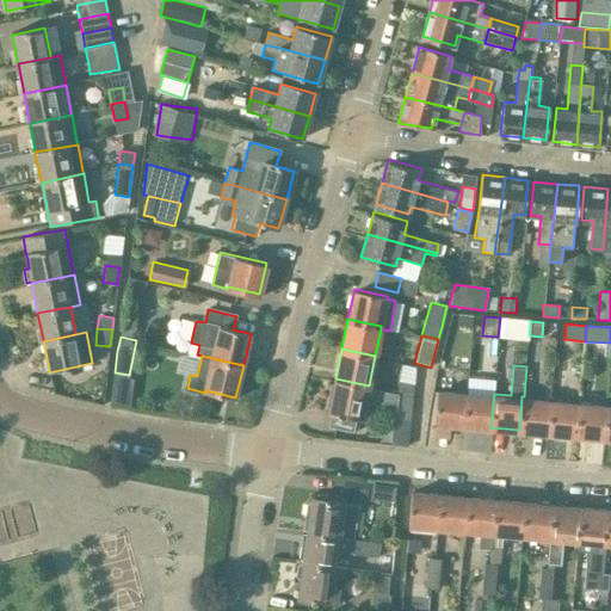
[(396,411),(399,395),(368,388),(369,387),(369,386),(335,378),(329,409),(363,417),(365,402),(384,406),(384,409),(396,411)]
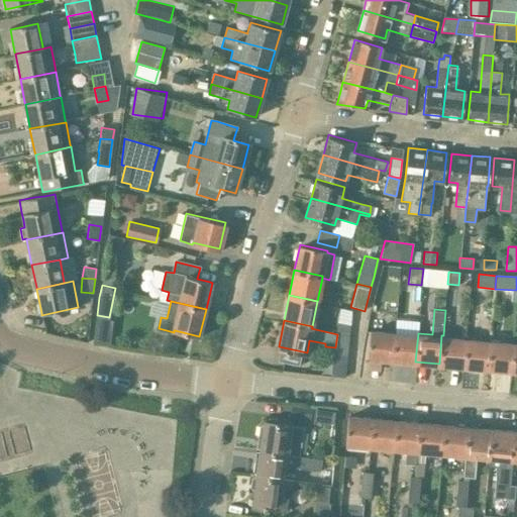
[(337,334),(348,335),(348,334),(349,323),(337,322),(337,331),(337,333),(337,334)]
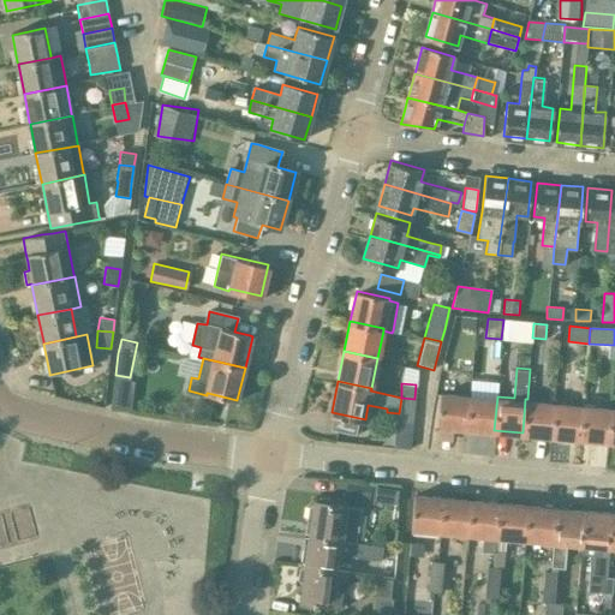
[(440,392),(437,425),(466,428),(470,394),(440,392)]
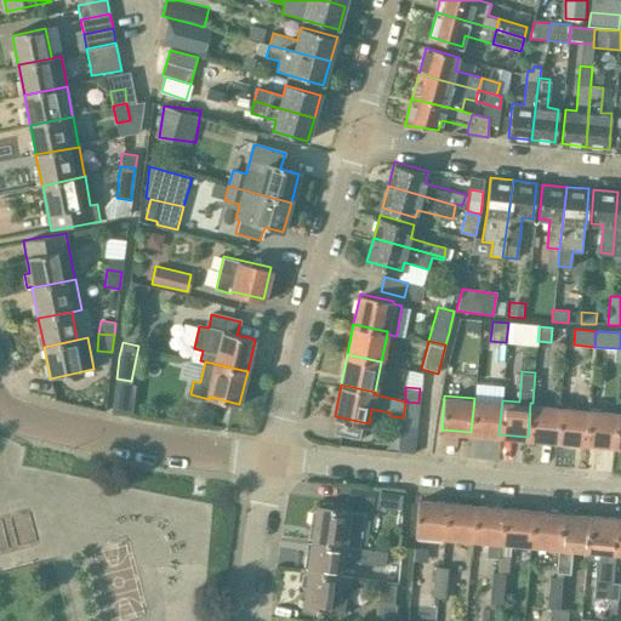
[(474,398),(471,432),(499,434),(502,400),(474,398)]
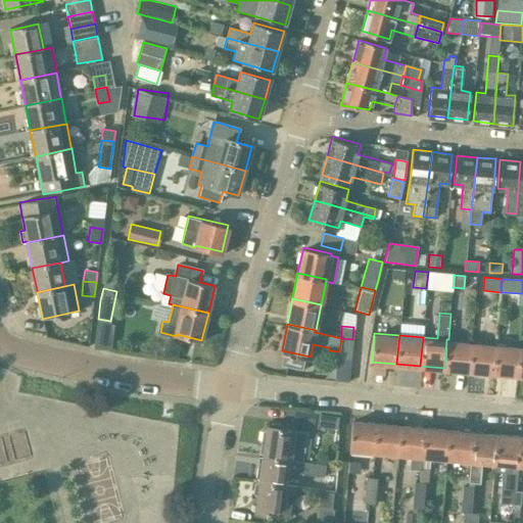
[(352,339),(341,338),(339,351),(339,359),(338,362),(350,363),(350,360),(352,339)]
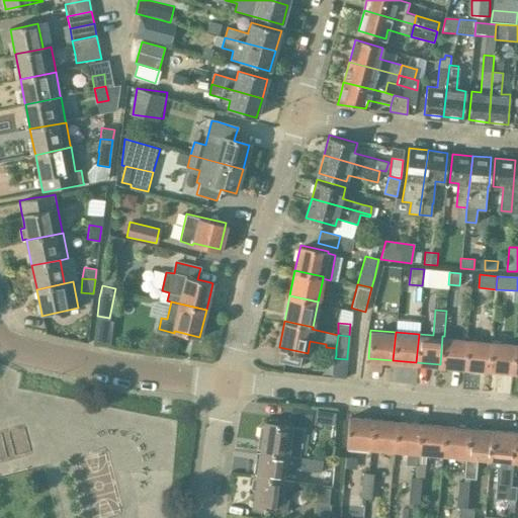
[(442,336),(440,364),(464,367),(467,338),(444,336),(442,336)]
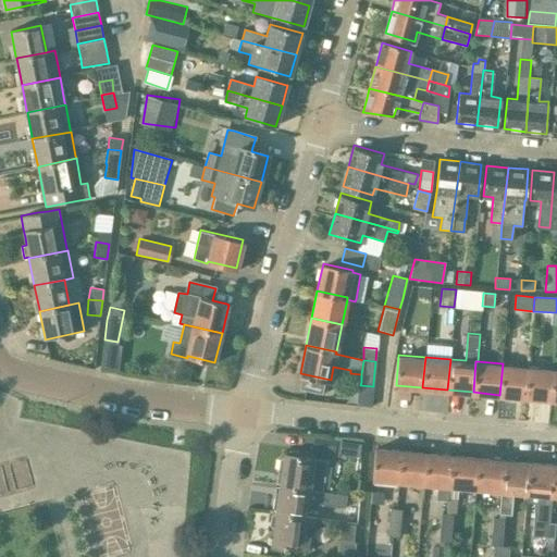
[(503,363),(499,395),(525,397),(528,367),(503,363)]
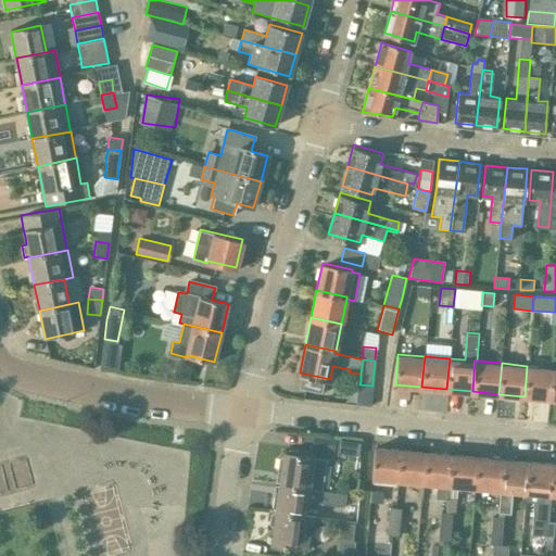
[(553,368),(527,366),(525,396),(550,399),(553,368)]
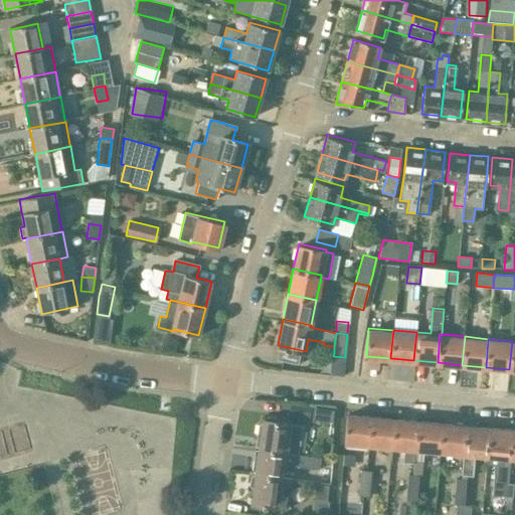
[(311,407),(290,404),(288,416),(309,420),(311,407)]
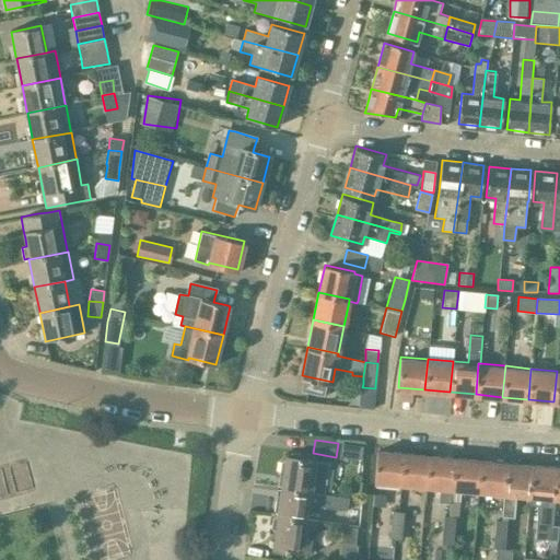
[(376,448),(374,481),(400,485),(404,452),(376,448)]
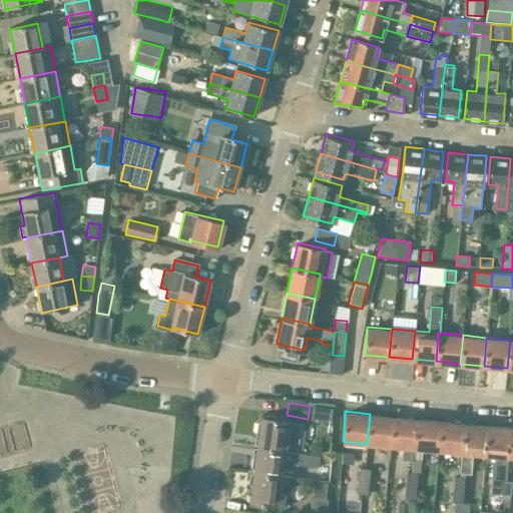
[(257,421),(255,430),(259,433),(257,445),(283,449),(295,451),(300,422),(277,418),(276,415),(268,413),(266,416),(262,416),(262,419),(257,421)]
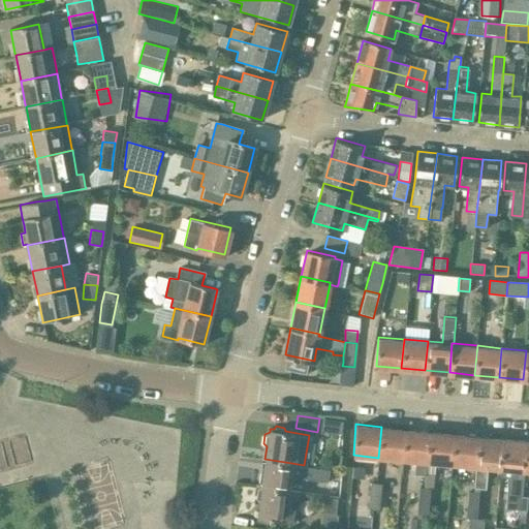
[(378,458),(402,460),(405,429),(381,427),(378,458)]
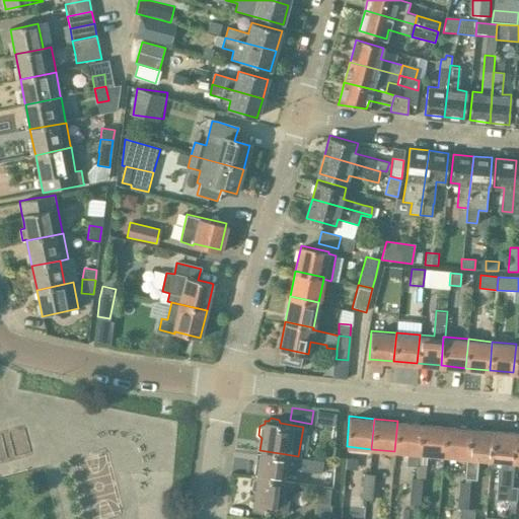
[(422,423),(397,421),(394,451),(408,452),(406,465),(417,466),(418,466),(418,462),(419,453),(422,423)]
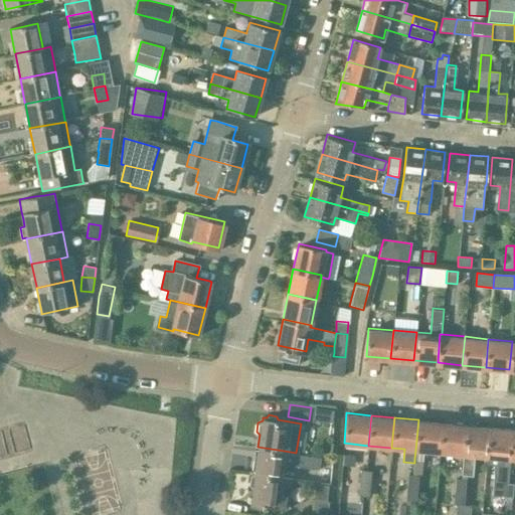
[(418,419),(415,450),(423,450),(440,452),(442,421),(418,419)]
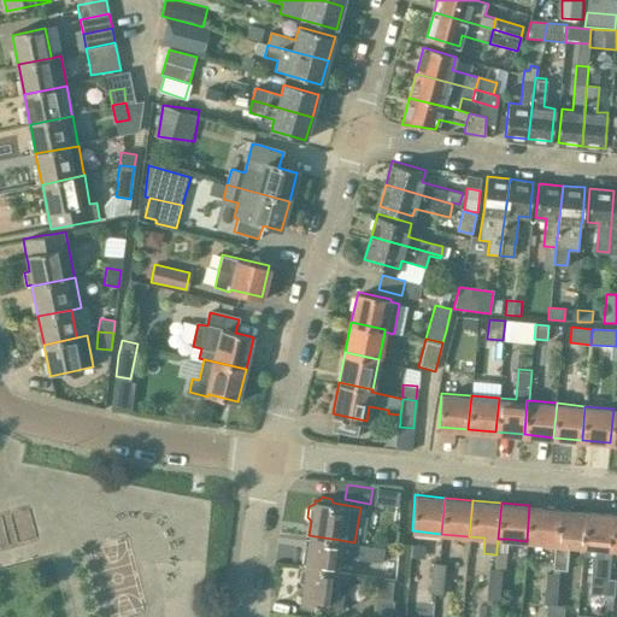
[(558,507),(529,505),(527,541),(554,544),(558,507)]
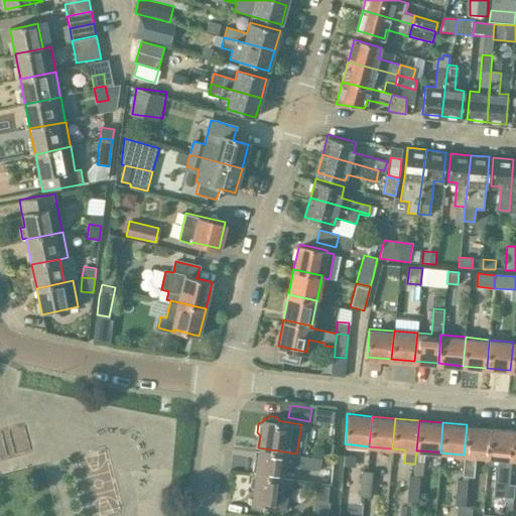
[(462,477),(474,478),(475,456),(487,457),(489,426),(467,424),(464,455),(462,477)]
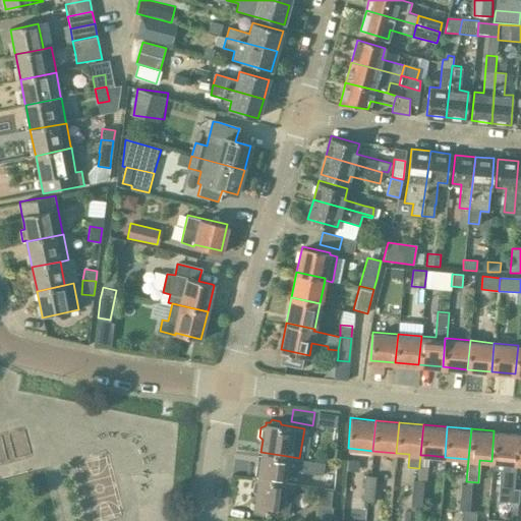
[(513,489),(515,469),(515,462),(518,432),(494,430),(491,461),(493,461),(491,470),(500,471),(498,502),(508,503),(509,488),(513,489)]
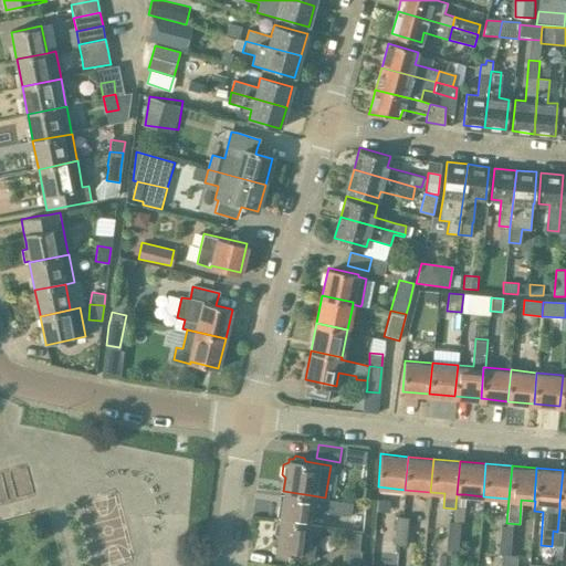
[(278,503),(276,513),(280,515),(279,517),(307,523),(310,510),(350,516),(353,503),(325,499),(325,498),(312,495),(283,491),(282,502),(278,503)]
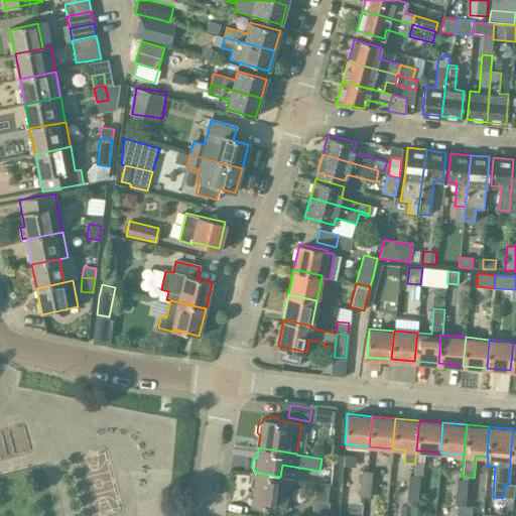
[(419,476),(423,477),(424,461),(415,460),(415,464),(414,476),(419,476)]
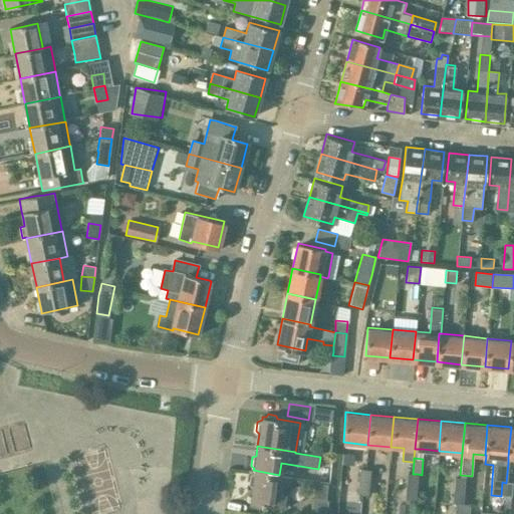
[(359,469),(358,482),(368,483),(370,470),(359,469)]
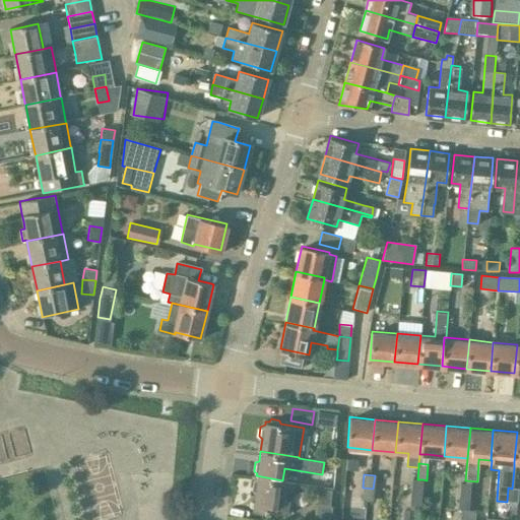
[(254,490),(251,506),(288,512),(290,512),(296,483),(293,483),(282,482),(282,480),(256,475),(256,477),(253,478),(252,488),(254,490)]
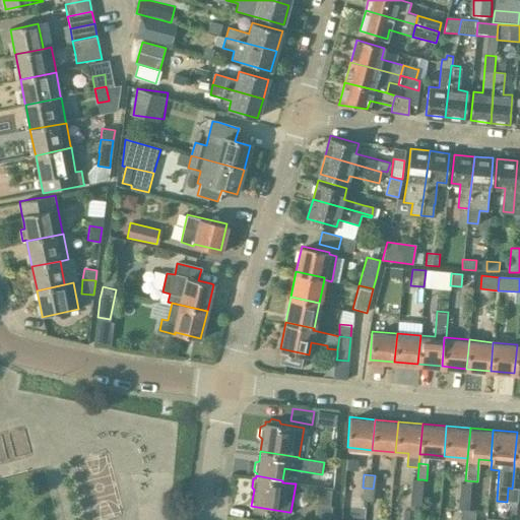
[(417,479),(416,479),(411,479),(410,492),(421,493),(423,481),(423,479),(417,479)]
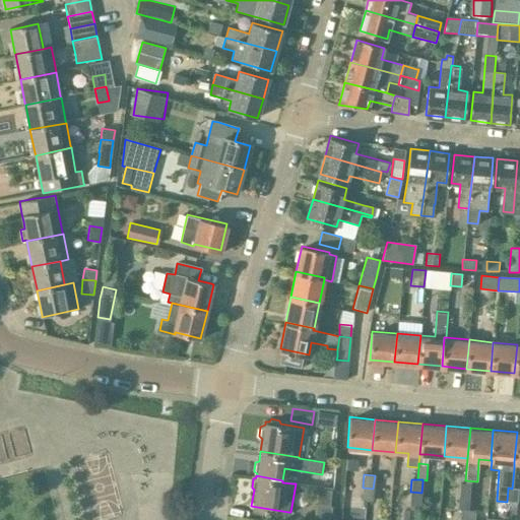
[(459,494),(458,497),(470,498),(470,495),(470,484),(459,483),(459,494)]
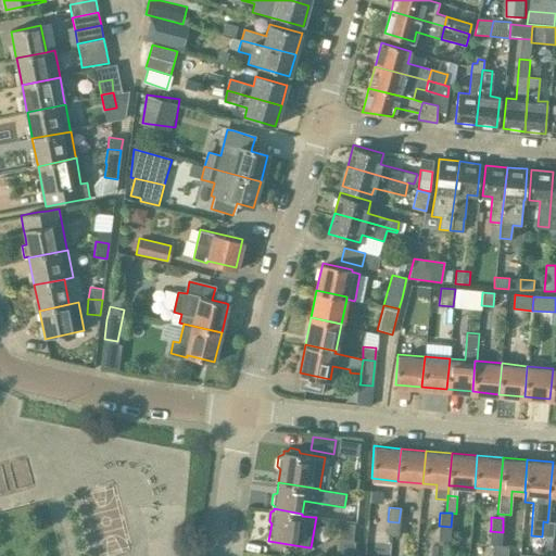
[(397,536),(399,522),(388,521),(387,535),(397,536)]
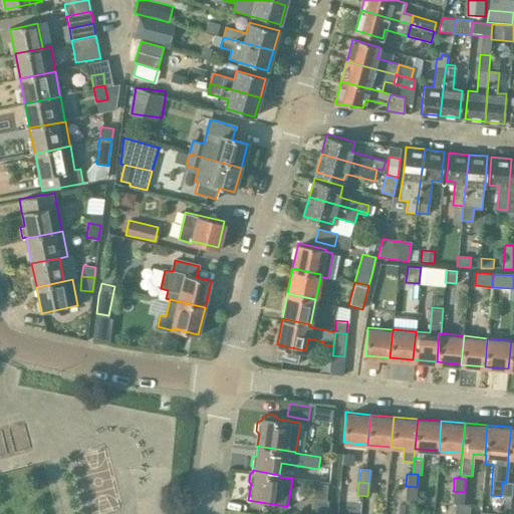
[(511,496),(512,496),(512,483),(506,483),(502,482),(501,496),(511,496)]
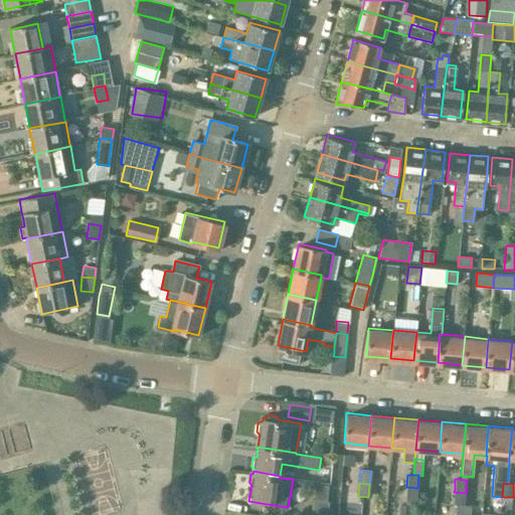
[(406,487),(405,500),(411,500),(411,501),(416,501),(417,488),(406,487)]
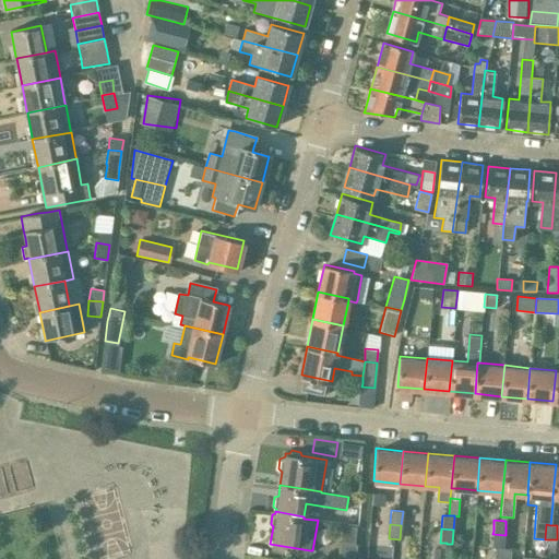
[(492,534),(491,548),(498,548),(504,548),(506,535),(492,534)]
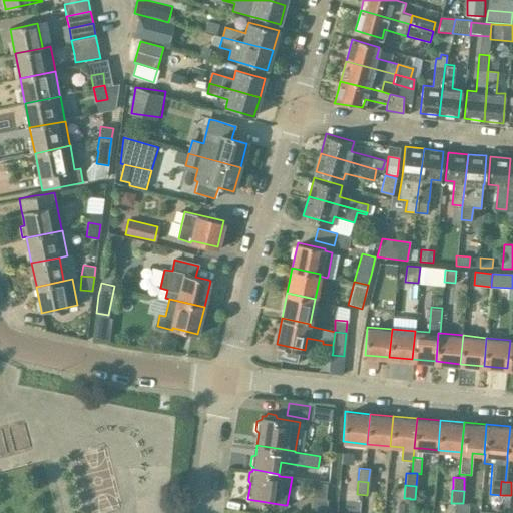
[(312,508),(311,512),(325,512),(326,508),(327,500),(326,500),(315,500),(313,499),(312,508)]
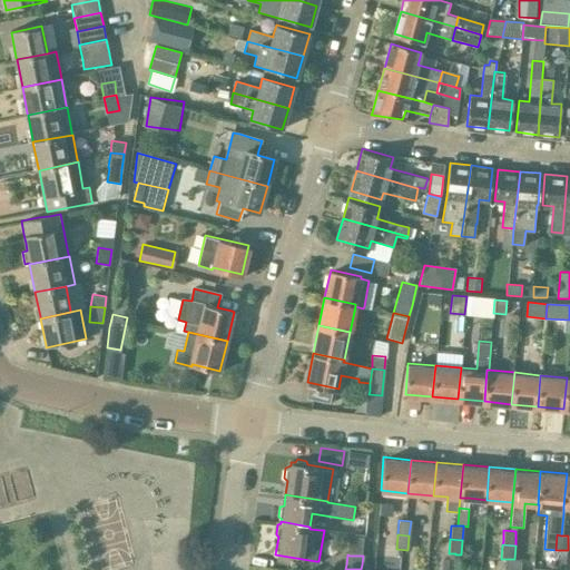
[(377,569),(399,569),(401,557),(380,554),(380,562),(379,562),(377,569)]
